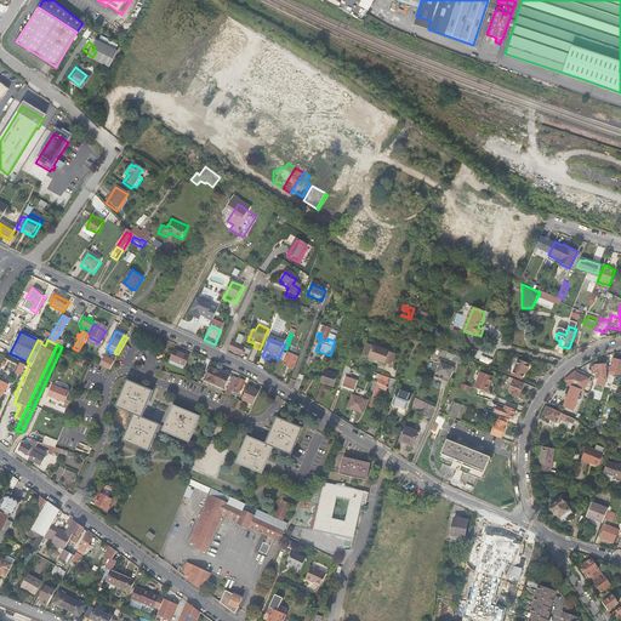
[(244,353),(240,351),(231,346),(227,353),(241,359),(244,353)]
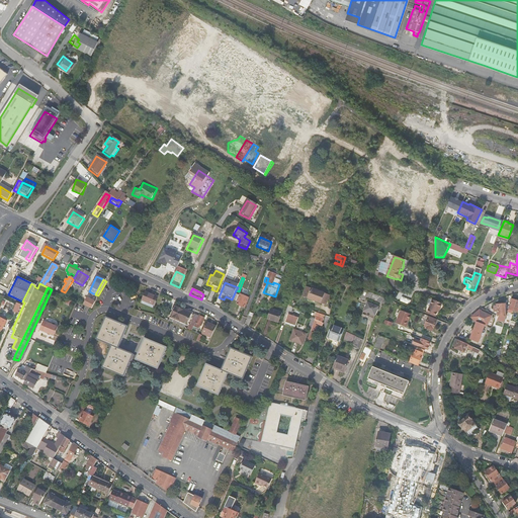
[(315,303),(319,292),(307,288),(303,297),(315,303)]
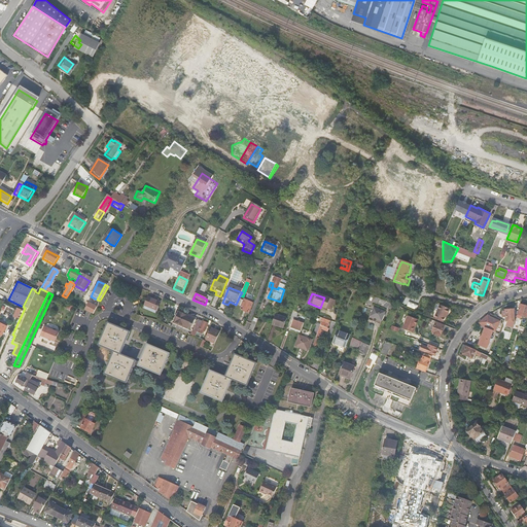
[(336,302),(324,297),(320,308),(331,312),(336,302)]
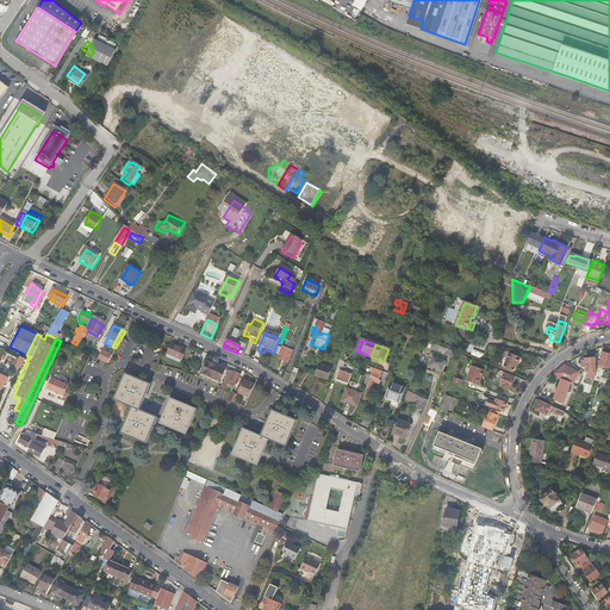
[(440,346),(437,350),(450,356),(453,352),(440,346)]
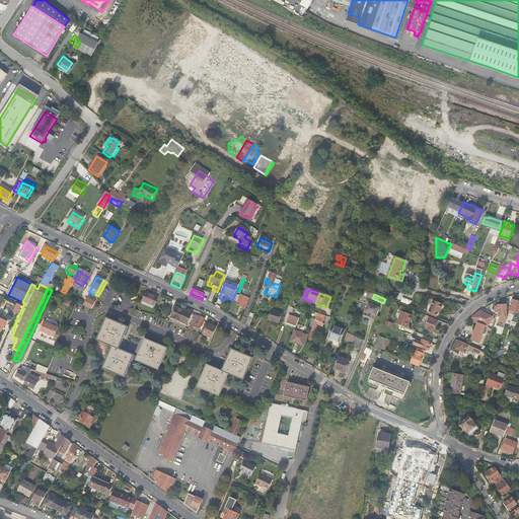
[(141,303),(153,310),(157,301),(146,295),(141,303)]
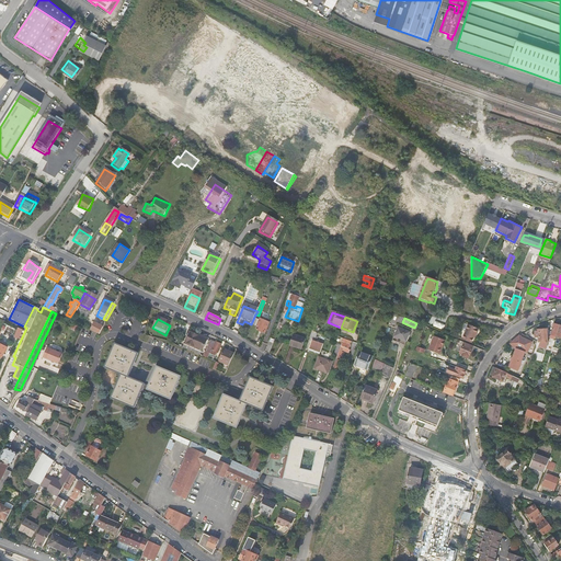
[(444,330),(445,324),(435,321),(434,325),(444,330)]
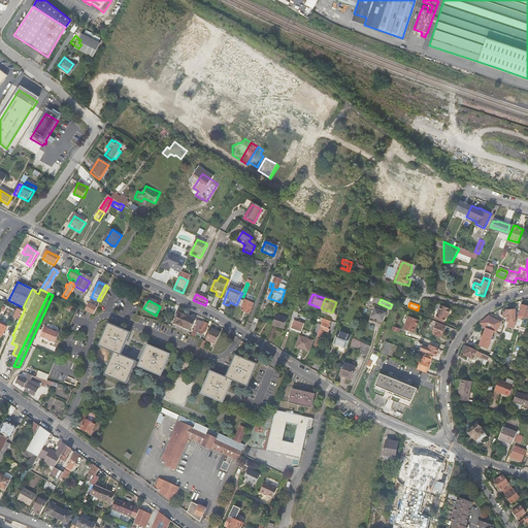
[(238,314),(249,318),(252,307),(242,303),(238,314)]
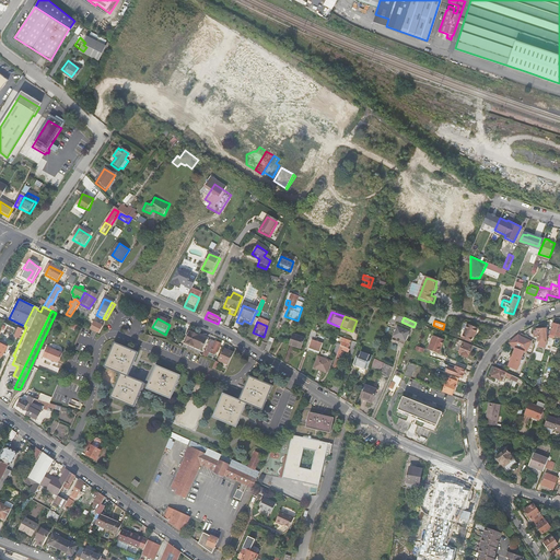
[(546,341),(546,337),(548,338),(549,335),(552,324),(548,322),(546,329),(537,329),(537,331),(535,333),(535,337),(537,337),(538,341),(546,341)]
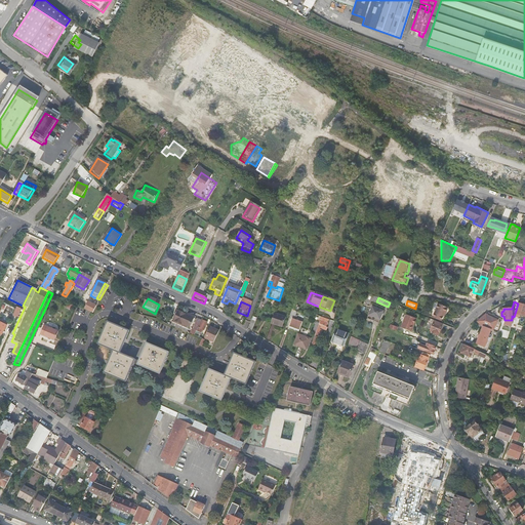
[(519,315),(524,316),(524,305),(518,304),(515,314),(514,317),(518,318),(519,315)]
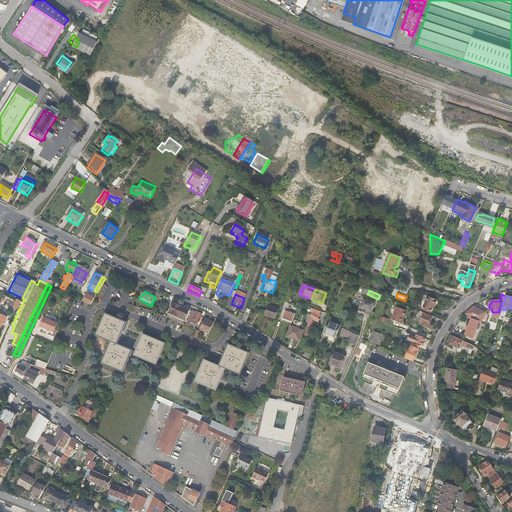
[(425,304),(422,311),(430,315),(432,310),(433,307),(434,307),(437,302),(428,298),(425,304)]
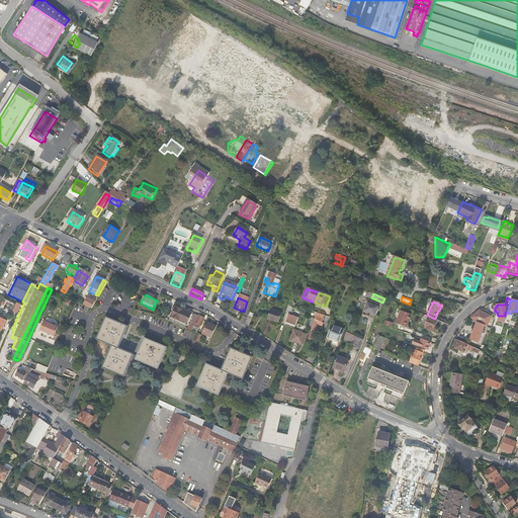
[(378,307),(369,303),(366,311),(375,316),(378,307)]
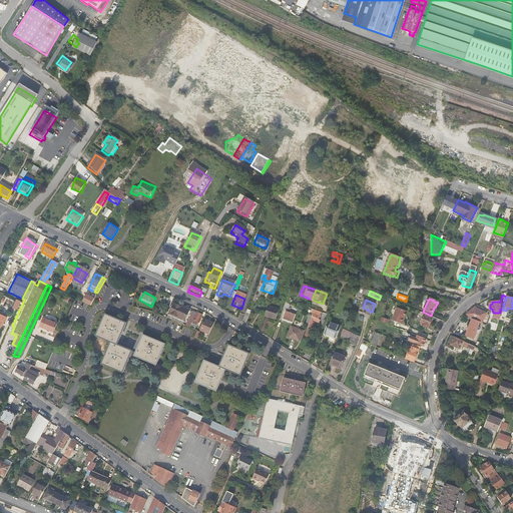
[(388,316),(395,302),(391,300),(385,314),(388,316)]
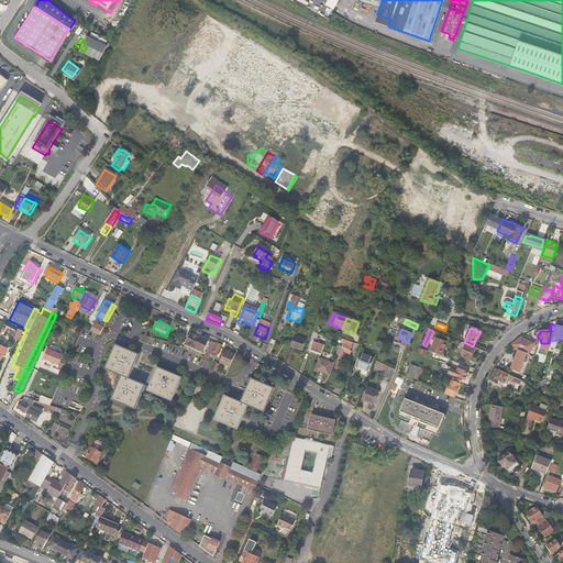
[(398,338),(396,343),(406,348),(408,343),(398,338)]
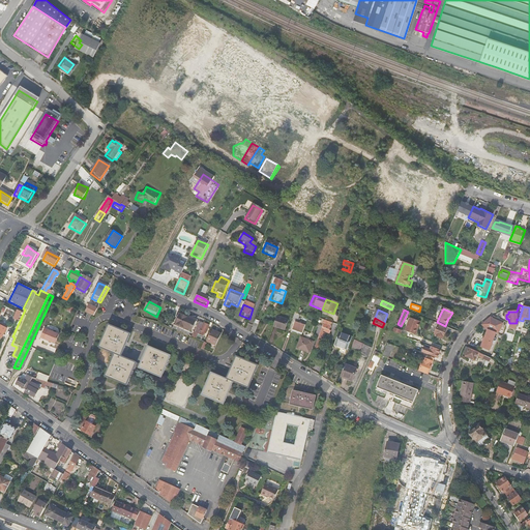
[(405,331),(415,335),(421,323),(411,318),(405,331)]
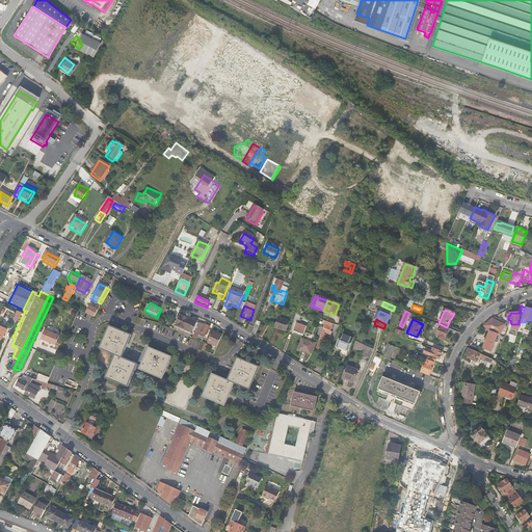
[(175,329),(173,328),(170,334),(187,341),(193,326),(179,320),(175,329)]
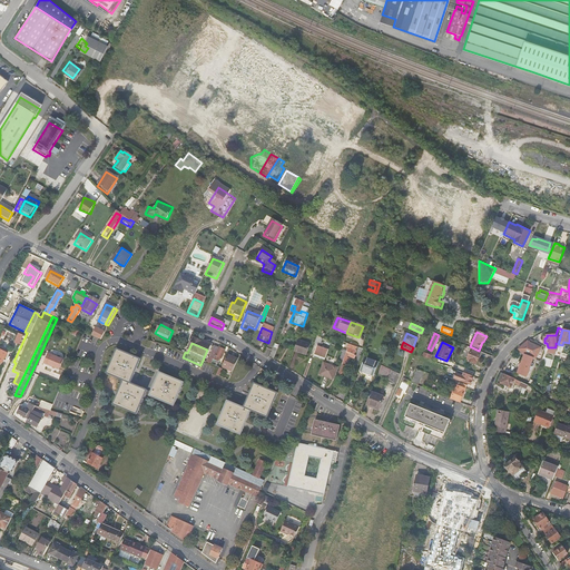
[(310,347),(297,344),(293,355),(305,359),(310,347)]
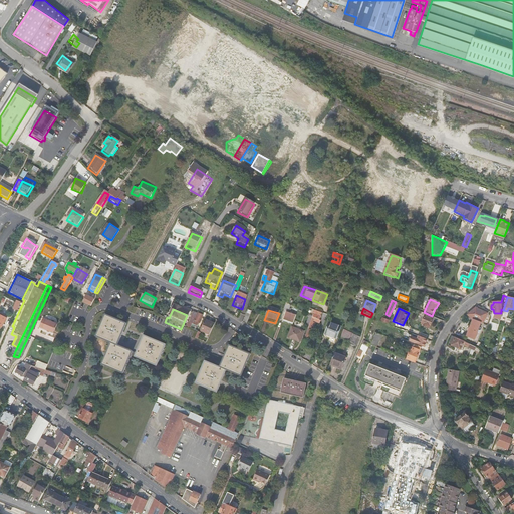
[(485,316),(478,311),(468,318),(472,322),(467,339),(474,341),(479,325),(482,326),(485,316)]
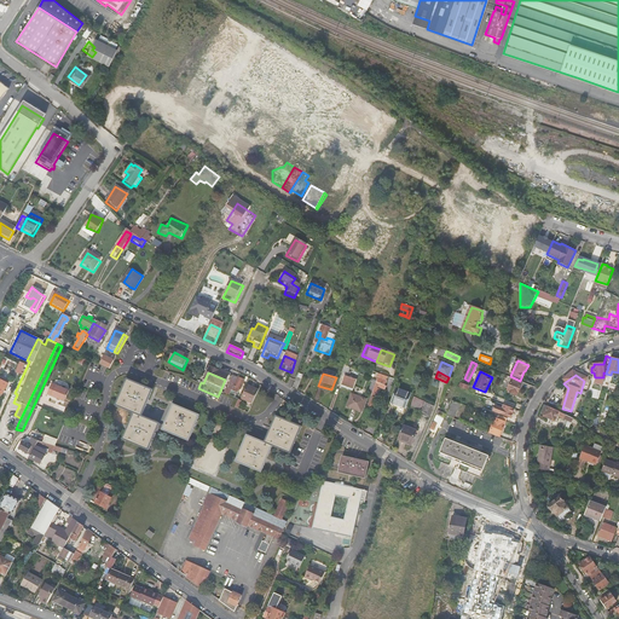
[(353,392),(357,383),(343,379),(341,387),(353,392)]
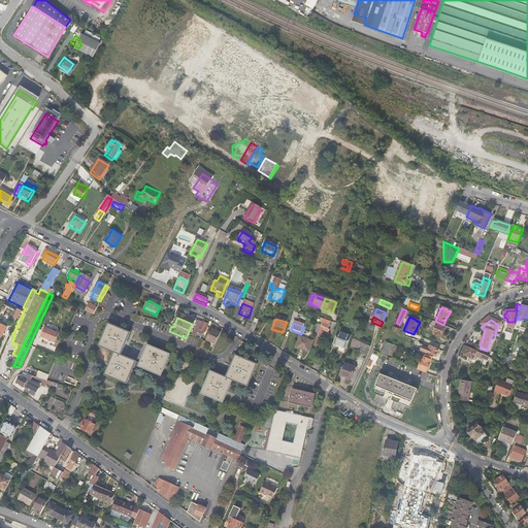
[(321,325),(318,334),(312,349),(318,351),(325,331),(323,331),(323,329),(328,331),(329,328),(328,328),(329,325),(322,323),(321,325)]
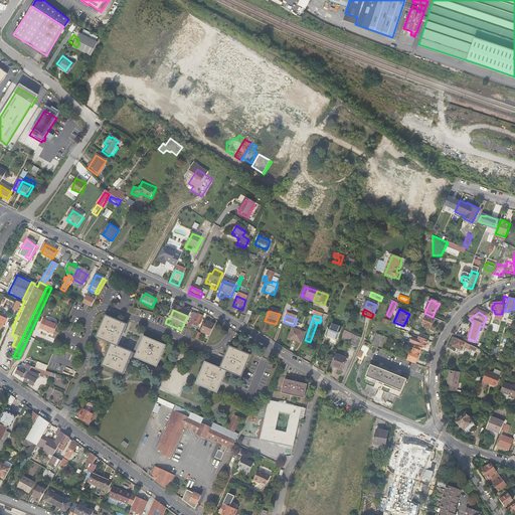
[(193,324),(195,318),(191,316),(184,331),(188,333),(193,324)]
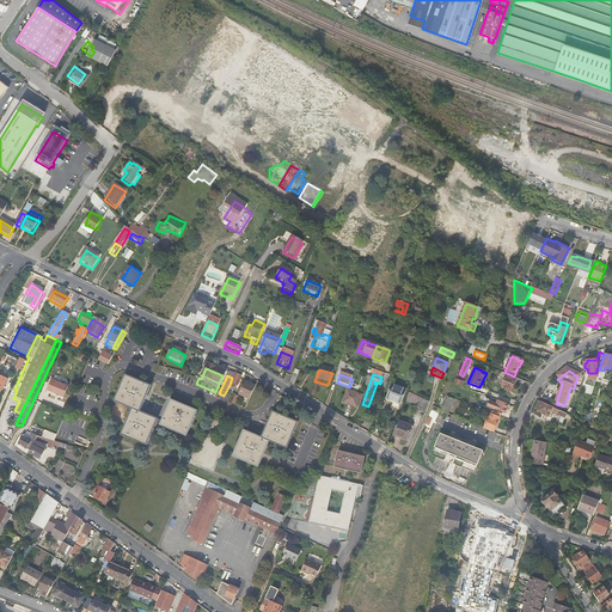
[(224,396),(228,397),(233,386),(236,387),(239,378),(234,375),(231,385),(230,385),(224,396)]
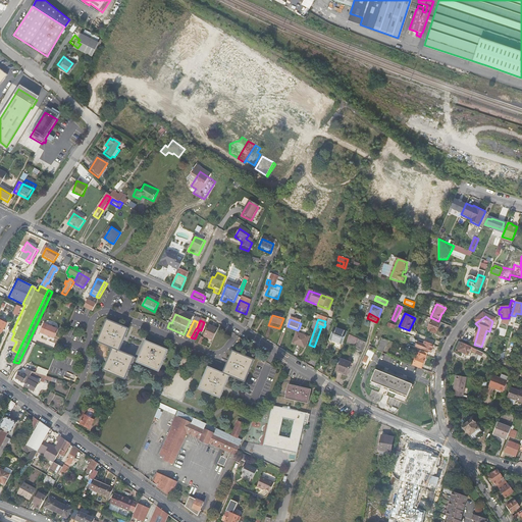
[(436,335),(441,324),(432,320),(427,331),(436,335)]
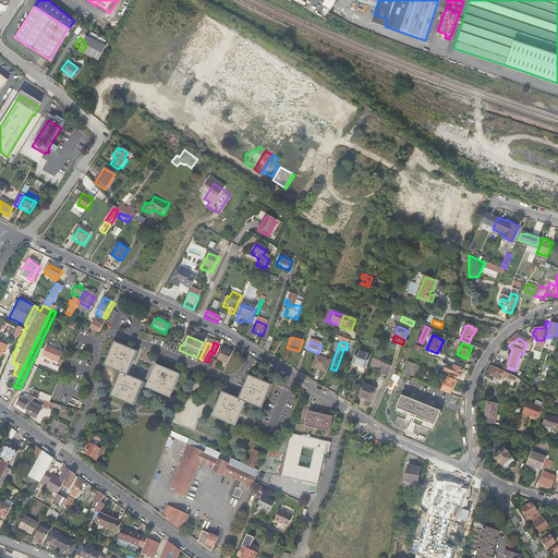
[(135,354),(112,344),(101,367),(119,375),(108,398),(131,408),(142,385),(125,378),(135,354)]
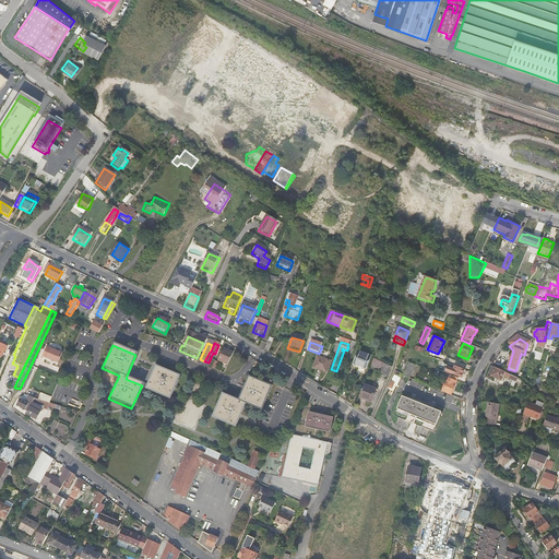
[(46,346),(42,356),(57,364),(61,353),(46,346)]
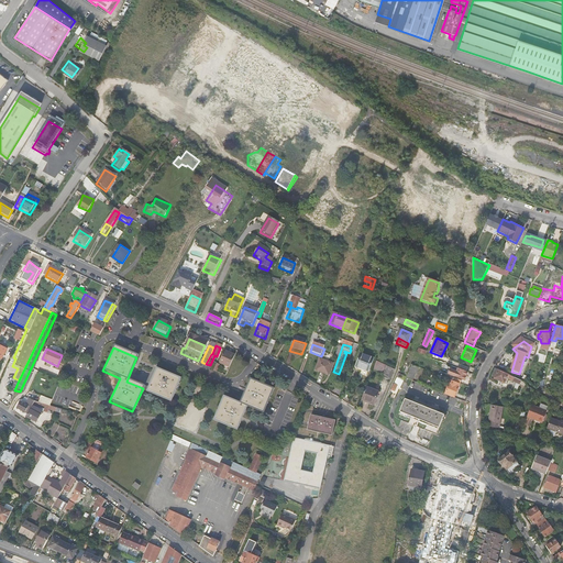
[(361,374),(368,356),(361,353),(355,366),(362,368),(361,372),(360,374),(361,374)]
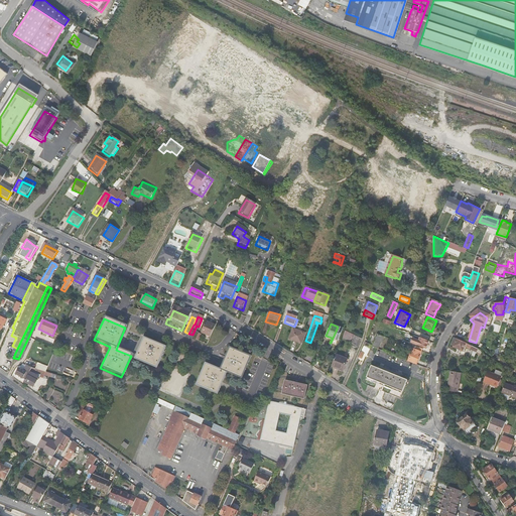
[(486,324),(479,345),(481,347),(489,325),(486,324)]
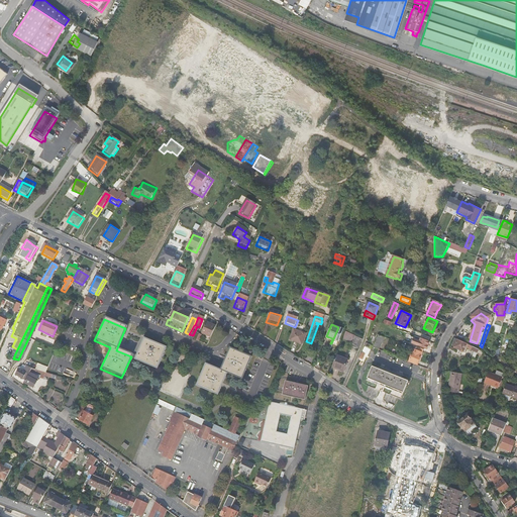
[(209,340),(214,330),(206,326),(201,336),(209,340)]
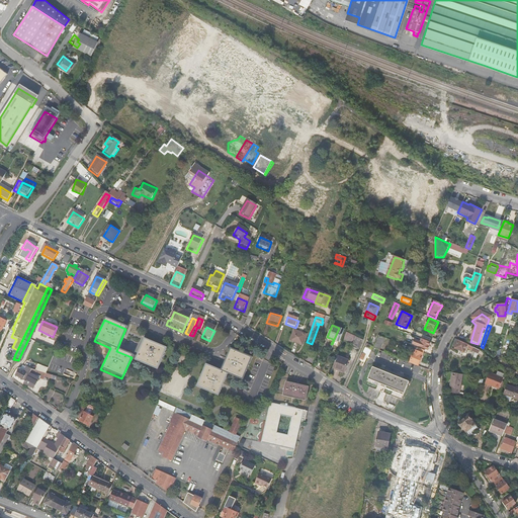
[(344,330),(339,328),(332,344),(338,346),(344,330)]
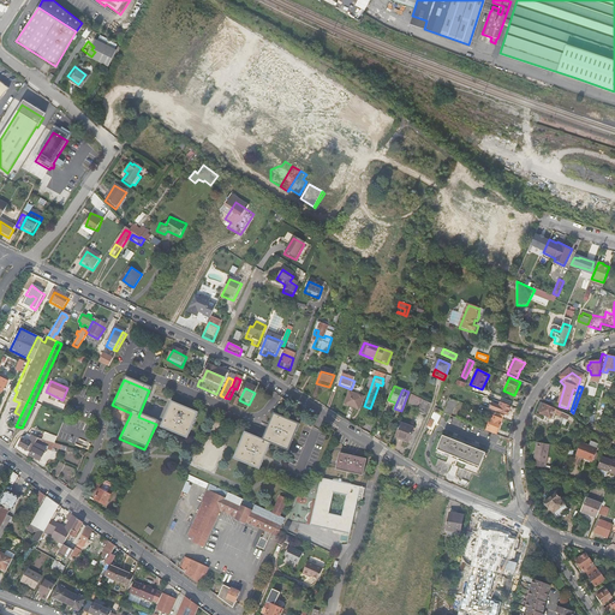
[(348,394),(345,406),(359,411),(363,399),(348,394)]
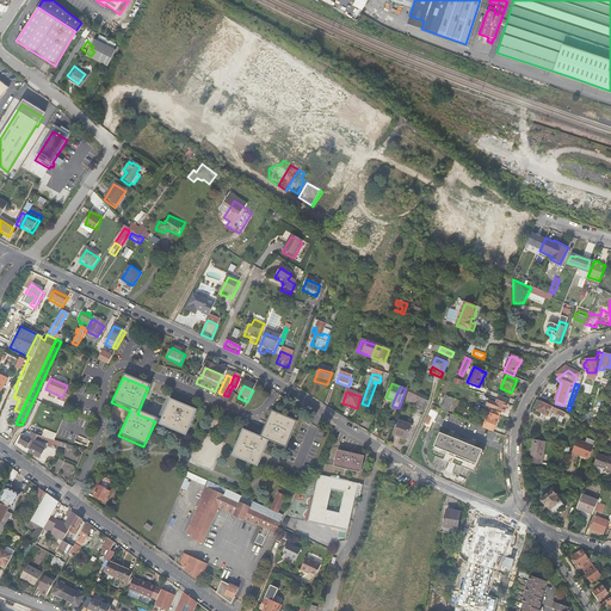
[(419,399),(409,394),(406,402),(417,406),(419,399)]
